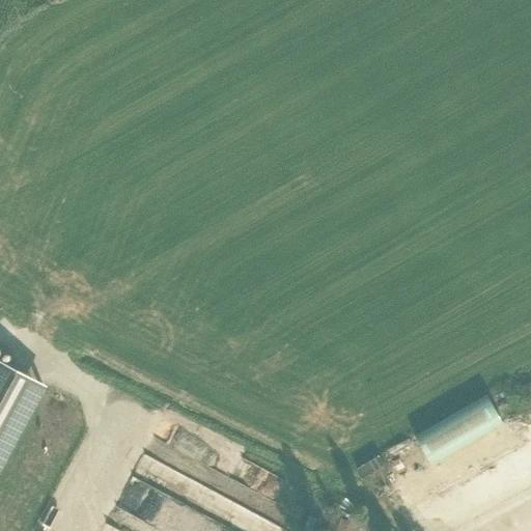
[(0,472),(48,386),(0,359),(0,472)]
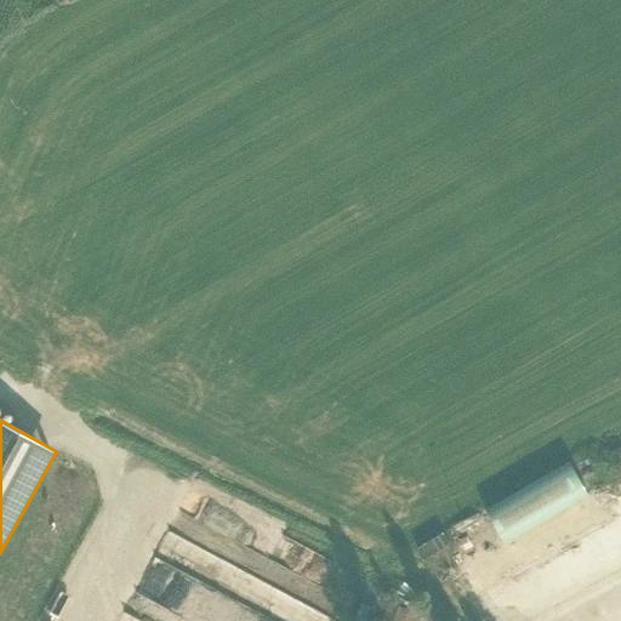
[(569,461),(484,510),(503,542),(587,494),(569,461)]
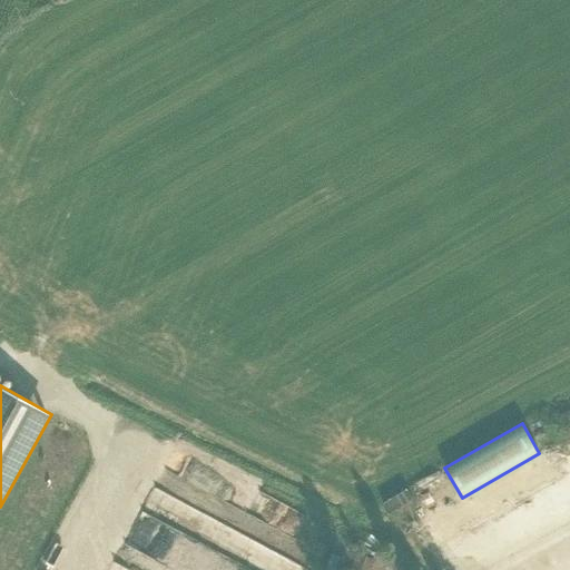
[(292,569),(297,561),(151,488),(109,569),(292,569)]
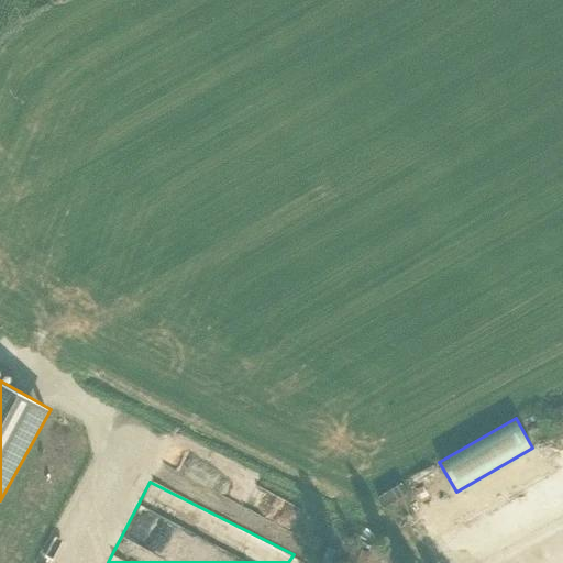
[(400,483),(377,497),(384,508),(407,494),(400,483)]
